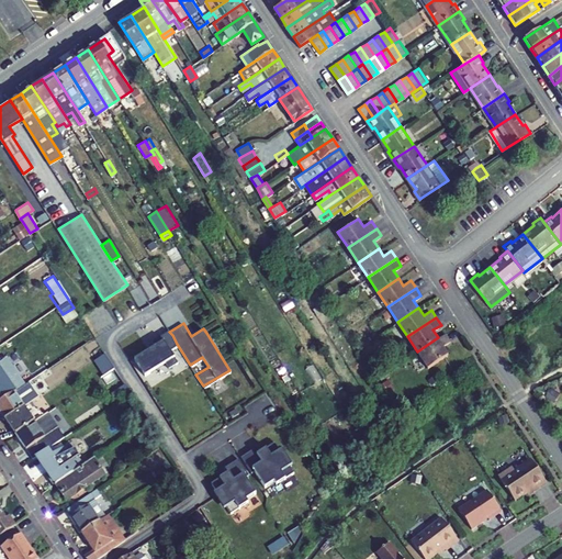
[(169,332),(168,328),(150,339),(154,344),(155,346),(149,349),(148,347),(133,357),(144,373),(164,360),(167,366),(177,360),(169,348),(177,344),(172,335),(169,332)]
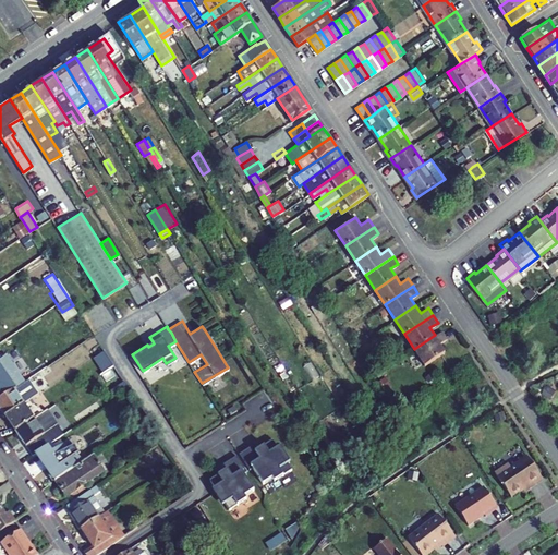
[(448,337),(443,329),(435,335),(414,349),(425,364),(445,350),(440,342),(448,337)]
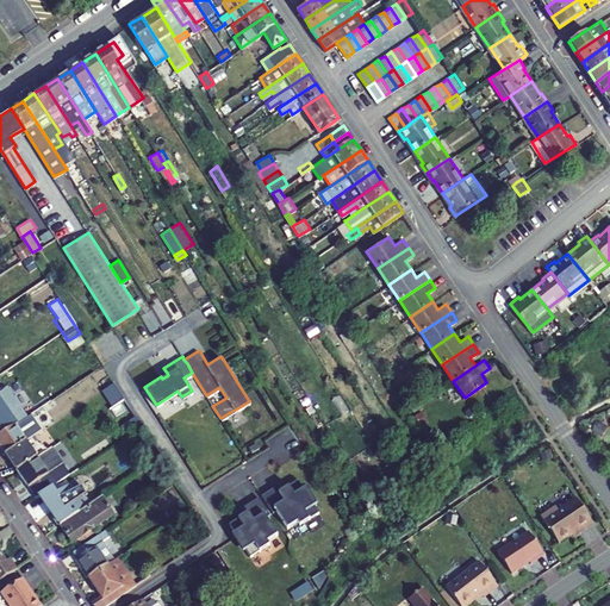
[(113,380),(104,363),(95,369),(106,385),(113,380)]
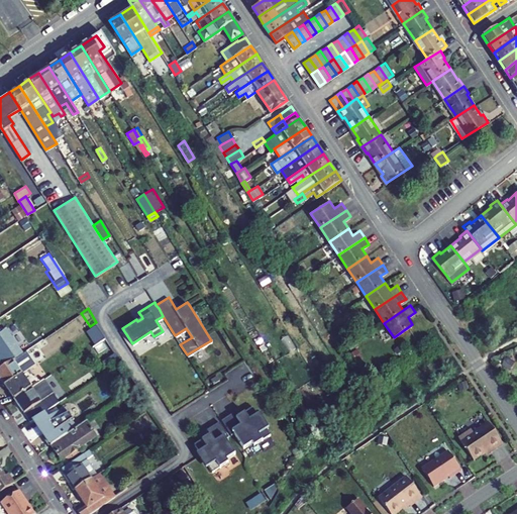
[(0,316),(6,325),(16,318),(11,309),(0,316)]
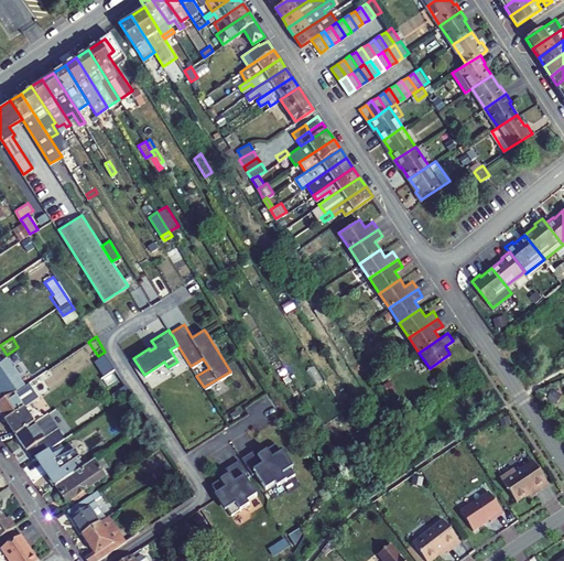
[(115,366),(105,352),(98,356),(107,371),(115,366)]
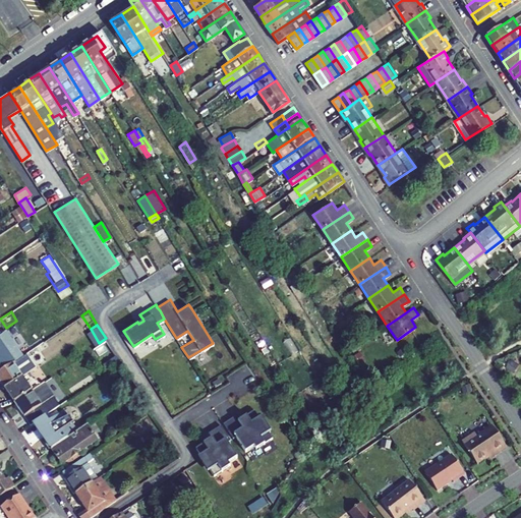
[(21,355),(4,330),(0,333),(0,337),(15,360),(21,355)]
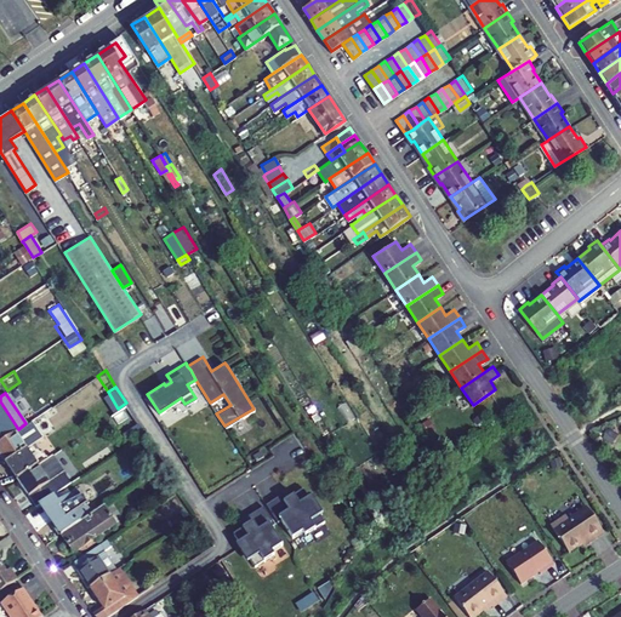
[(18,429),(0,401),(0,440),(16,430),(18,429)]
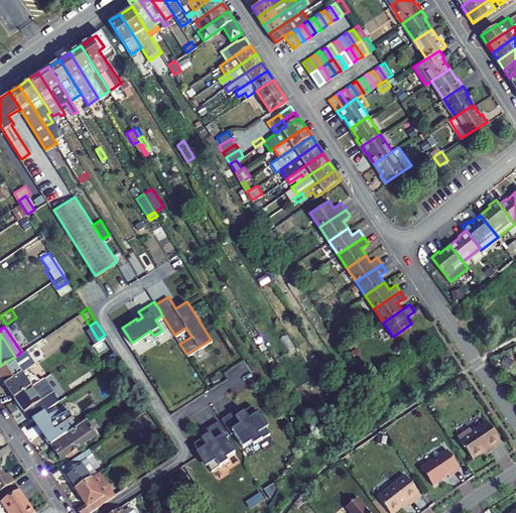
[(114,349),(105,335),(98,340),(107,353),(114,349)]
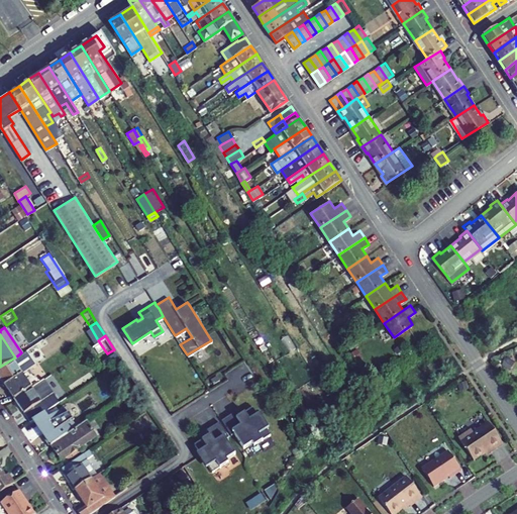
[(22,372),(13,358),(0,367),(0,376),(5,384),(22,372)]
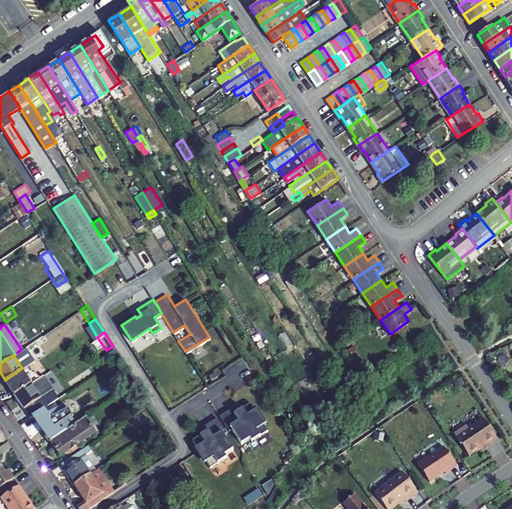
[(39,376),(30,363),(22,368),(31,382),(39,376)]
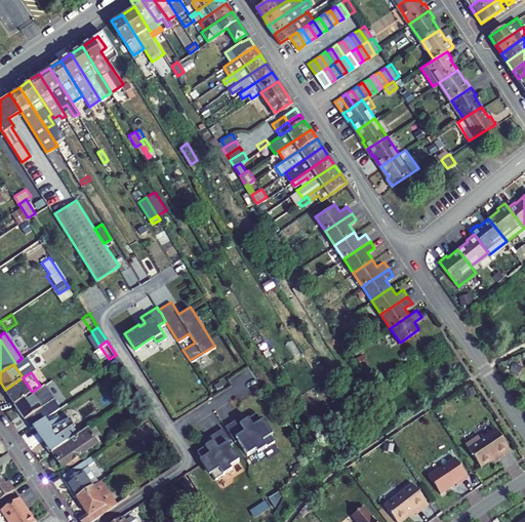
[(32,392),(23,377),(5,390),(14,403),(32,392)]
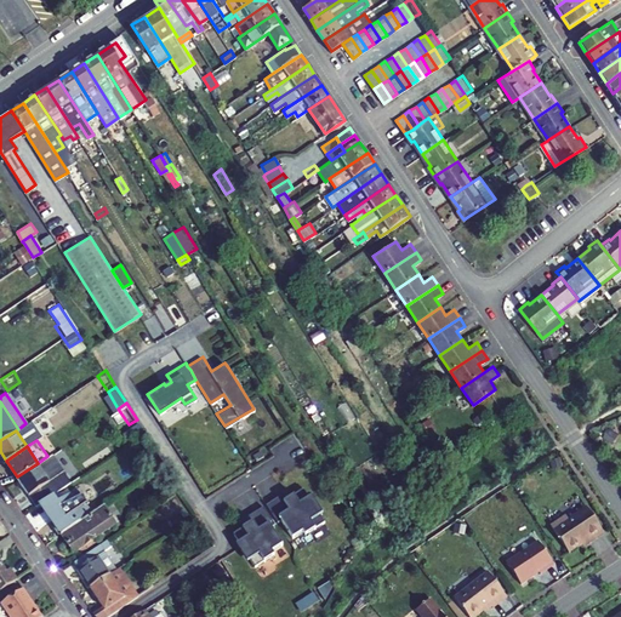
[(60,472),(47,456),(38,463),(17,476),(28,493),(49,479),(60,472)]
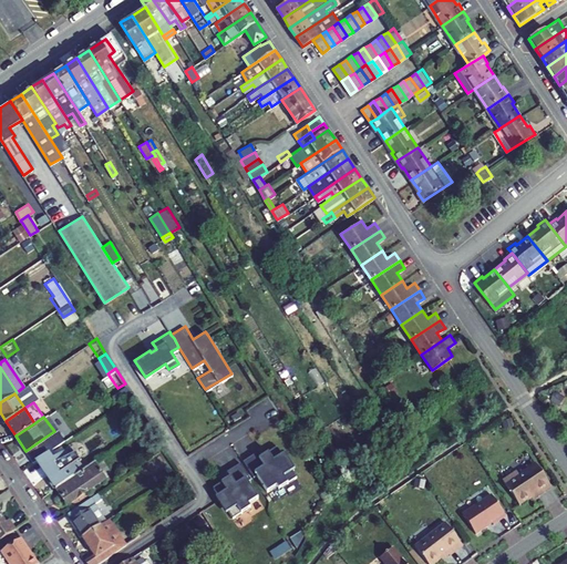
[(51,448),(44,438),(26,451),(32,461),(37,458),(48,451),(51,448)]
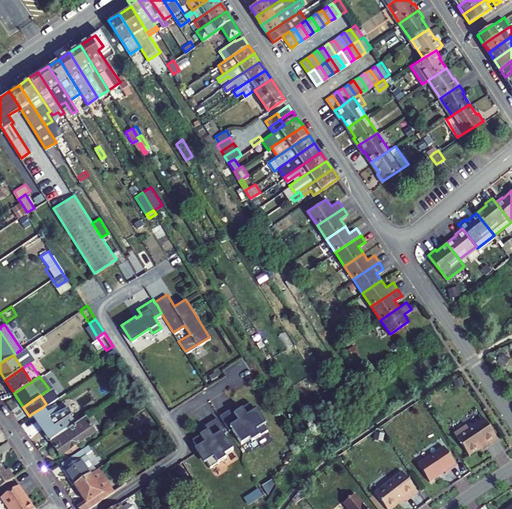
[(233,406),(218,414),(227,429),(230,428),(239,442),(248,437),(250,440),(266,430),(262,424),(265,422),(256,408),(253,409),(249,402),(235,410),(233,406)]
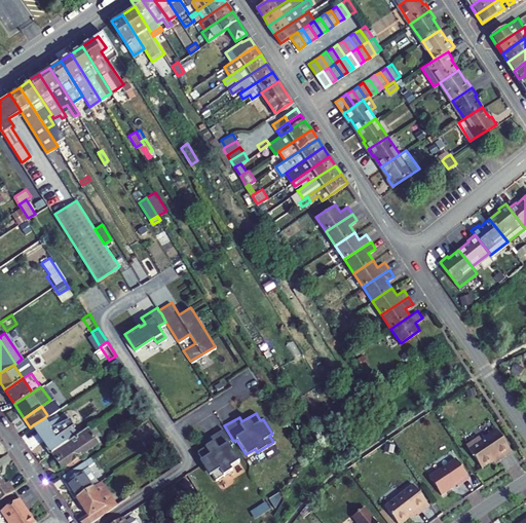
[(51,451),(77,433),(75,430),(74,431),(71,426),(74,424),(71,416),(64,419),(60,414),(51,421),(52,422),(48,424),(40,428),(47,443),(46,443),(45,444),(50,452),(51,451)]
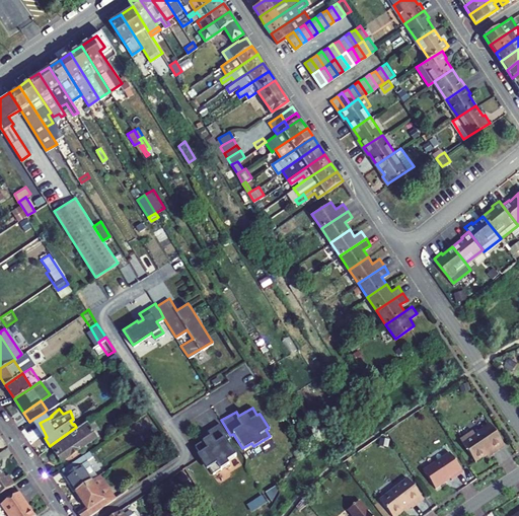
[(44,413),(33,419),(46,437),(47,437),(40,423),(48,419),(44,413)]
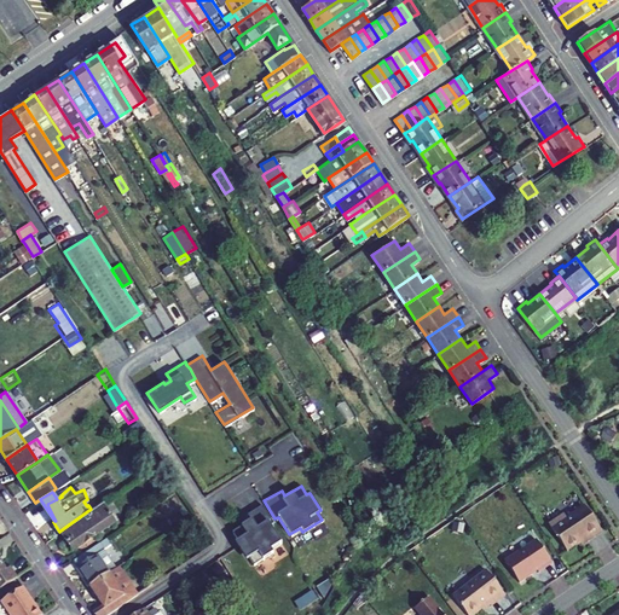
[(91,509),(61,531),(73,547),(115,518),(103,502),(91,509)]
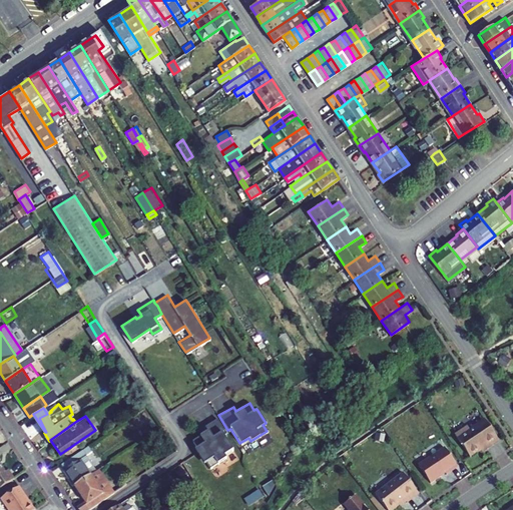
[(225,432),(216,417),(201,426),(204,430),(190,438),(195,446),(192,447),(201,462),(204,461),(208,467),(224,457),(222,454),(231,449),(222,434),(225,432)]
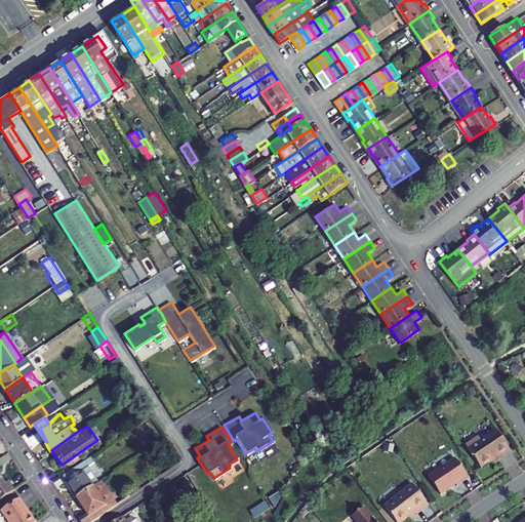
[(497,454),(498,456),(511,448),(496,427),(481,437),(479,434),(466,442),(481,465),(497,454)]
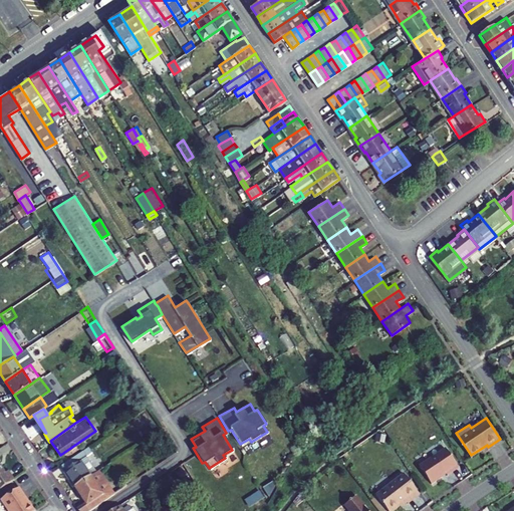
[(378,428),(374,435),(386,441),(389,434),(378,428)]
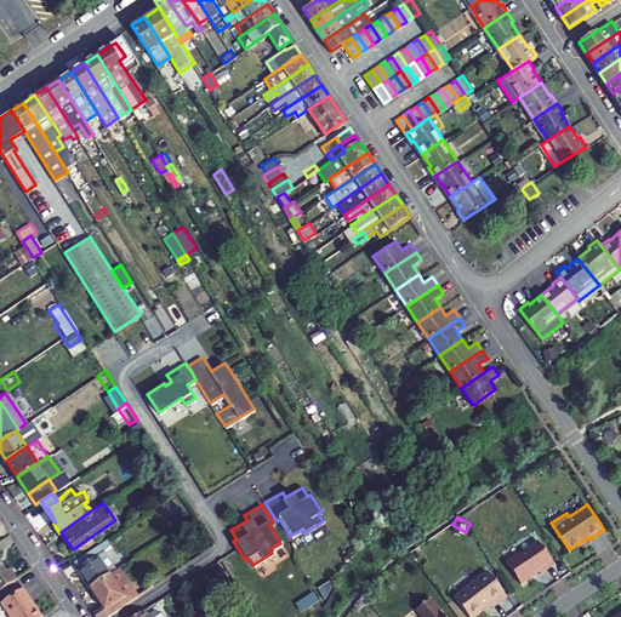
[(117,567),(104,549),(112,544),(107,537),(73,560),(90,584),(117,567)]
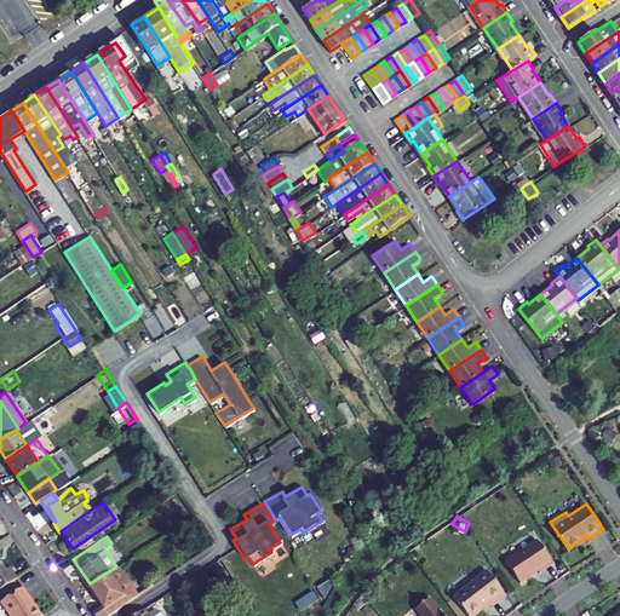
[(538,537),(506,559),(520,581),(538,569),(540,570),(554,562),(538,537)]
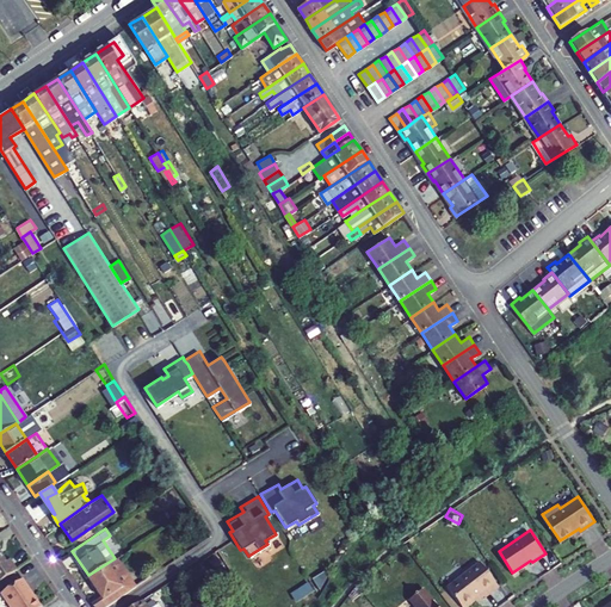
[(485,595),(499,584),(469,545),(436,571),(463,606),(483,593),(485,595)]
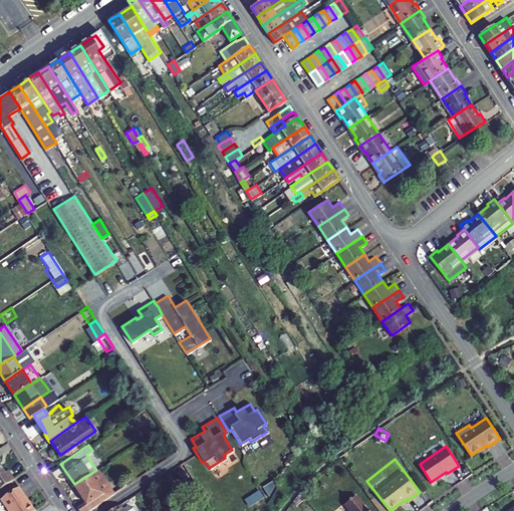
[(6,470),(0,461),(0,484),(1,486),(14,477),(8,469),(6,470)]
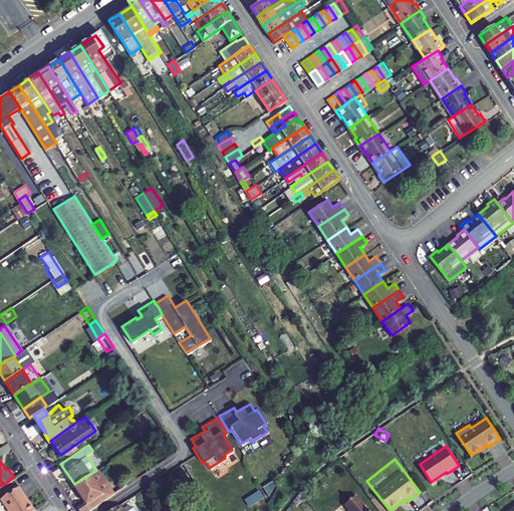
[(114,491),(99,469),(96,470),(74,484),(85,501),(77,506),(80,510),(84,510),(100,501),(114,491)]
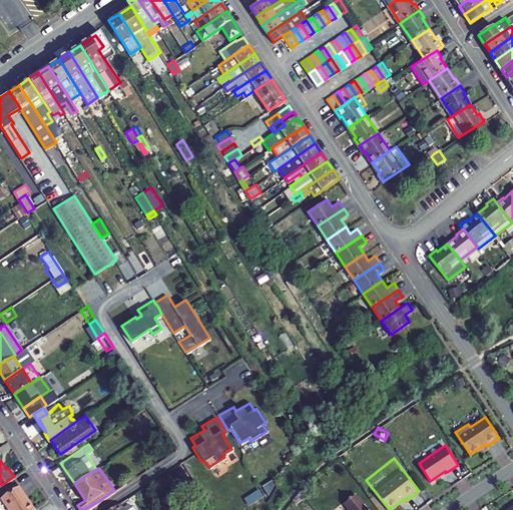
[(0,497),(8,509),(31,509),(34,509),(18,485),(0,496),(0,497)]
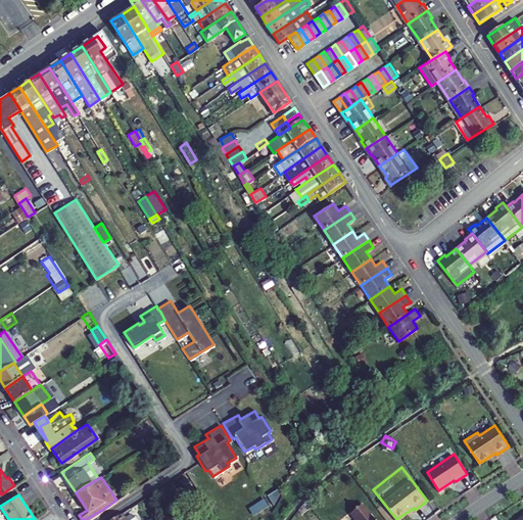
[(255,512),(271,504),(267,497),(251,505),(255,512)]
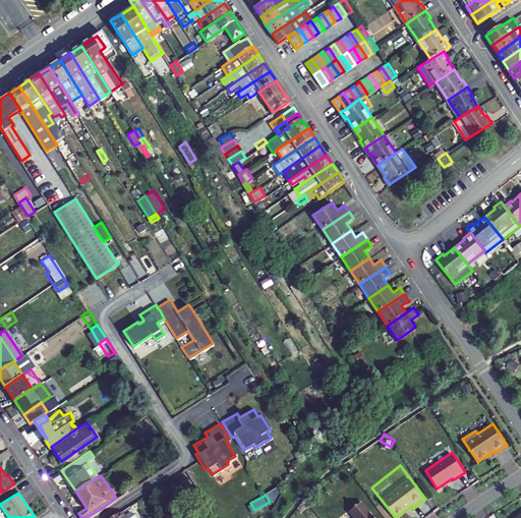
[(374,517),(361,501),(356,505),(354,506),(350,510),(355,517),(374,517)]
